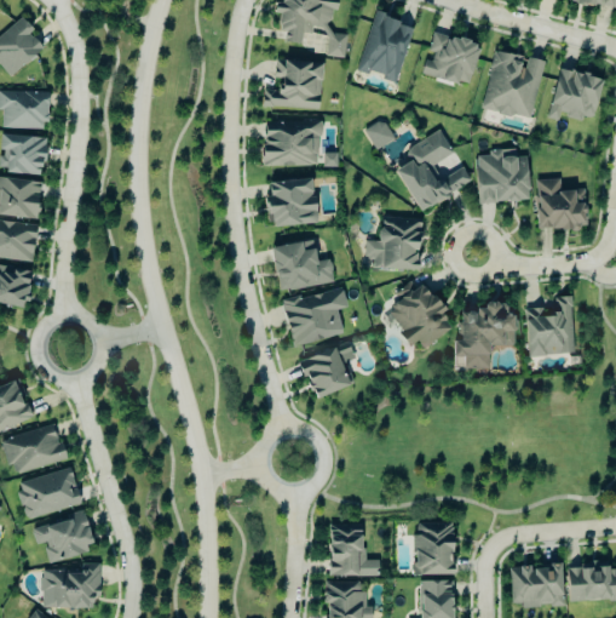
[(283,0),(282,4),(280,4),(276,29),(285,30),(285,41),(300,43),(301,32),(329,35),(327,55),(345,57),(349,34),(332,32),(335,10),(338,10),(339,0),(283,0)]
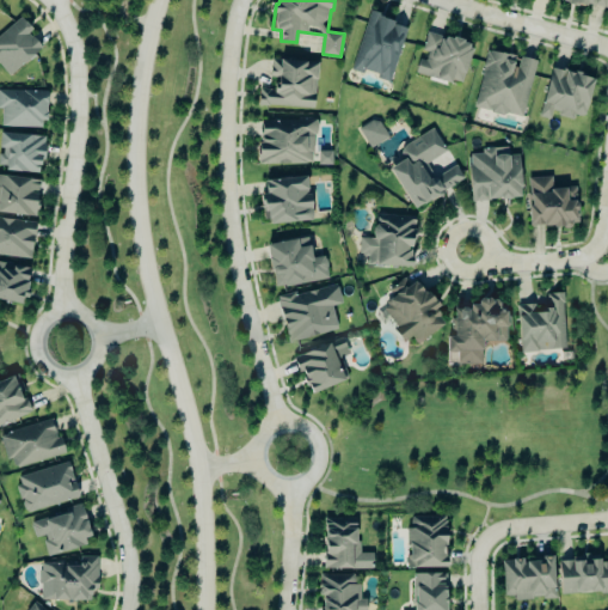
[(409,24),(370,13),(354,68),(392,79),(409,24)]
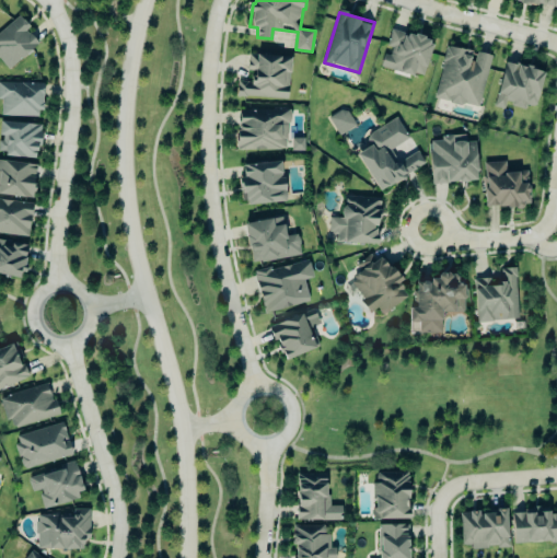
[(0,56),(10,68),(41,43),(27,27),(30,26),(21,15),(0,33),(0,56)]
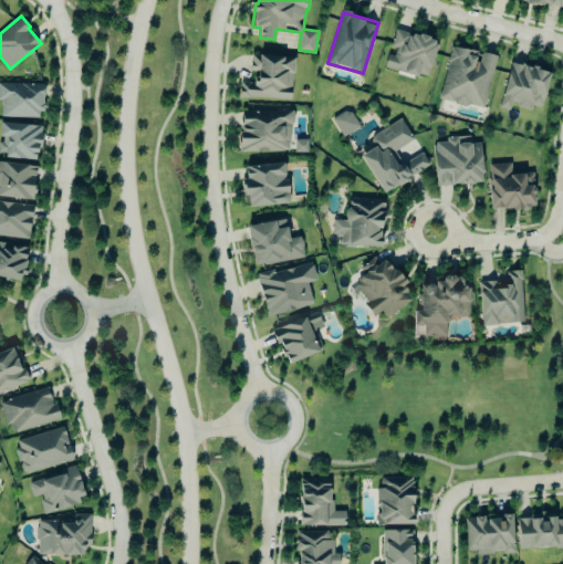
[(429,75),(439,40),(397,29),(393,47),(394,47),(387,68),(419,76),(420,73),(429,75)]
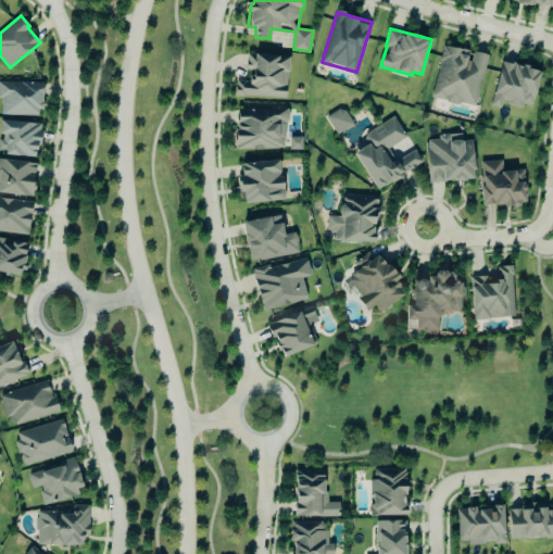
[(489,53),(472,50),(443,45),(434,97),(478,106),(489,53)]
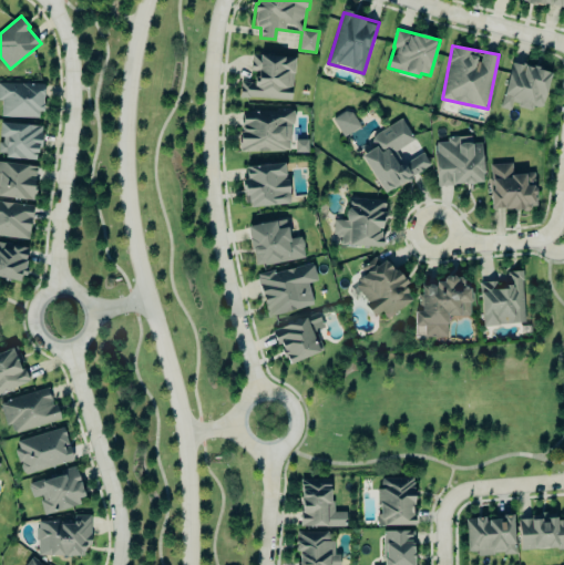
[(296,57),(253,54),(252,70),(258,70),(258,81),(242,80),(241,96),(294,100),(296,57)]
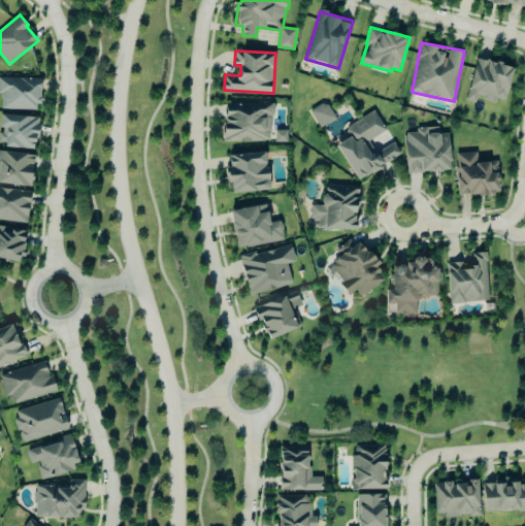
[(514,66),(478,58),(467,100),(477,102),(479,96),(505,102),(514,66)]
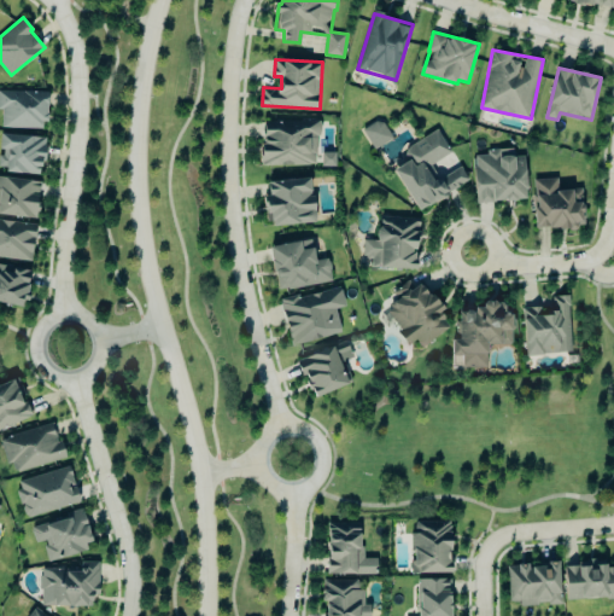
[(3,127),(47,128),(48,91),(0,89),(0,109),(4,109),(3,127)]
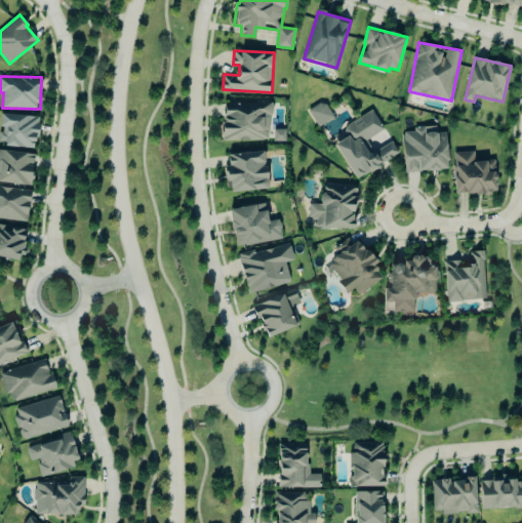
[(309,110),(319,126),(334,117),(324,99),(309,110)]
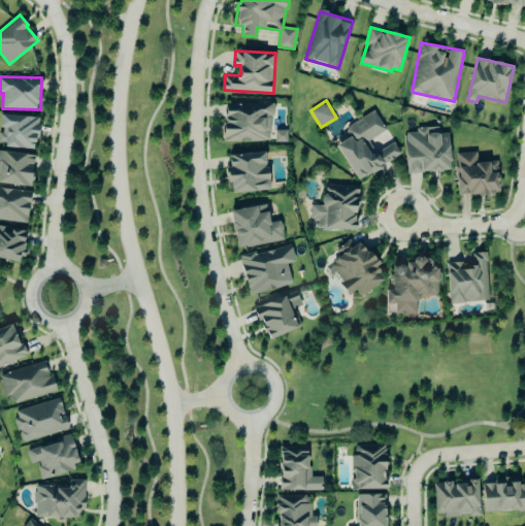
[(226,101),(225,140),(273,141),(273,102),(226,101)]
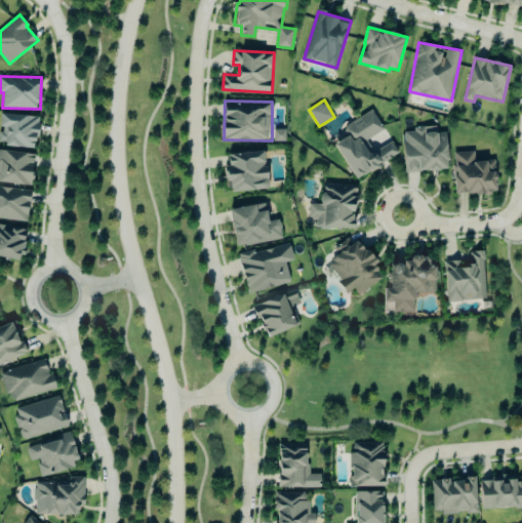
[(354,178),(401,154),(394,139),(375,149),(369,137),(385,129),(374,110),(345,125),(350,134),(335,143),(354,178)]
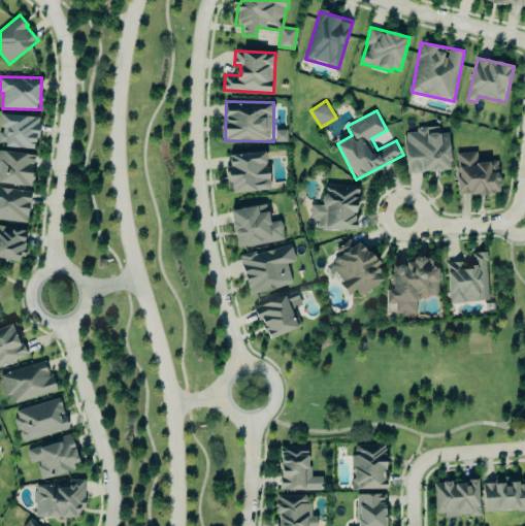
[(0,144),(37,148),(38,116),(2,114),(1,133),(0,132),(0,144)]
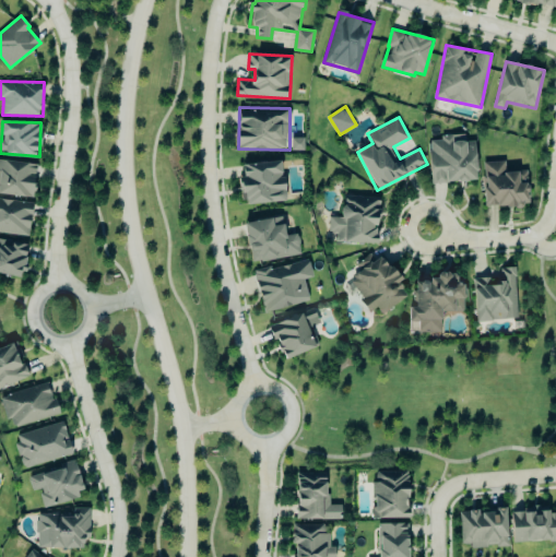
[(475,140),(466,140),(466,133),(441,134),(441,139),(429,140),(433,182),(477,180),(475,140)]
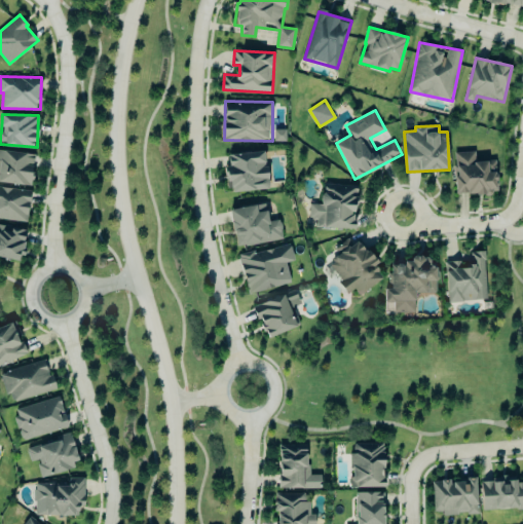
[(288,141),(287,128),(275,128),(275,141),(288,141)]
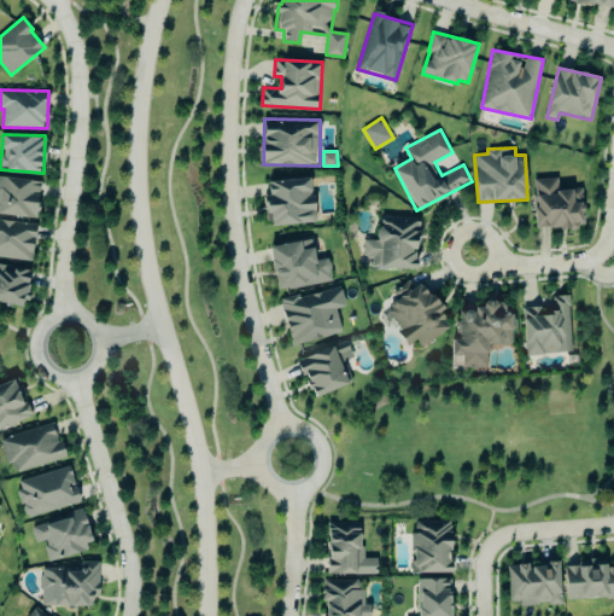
[(0,214),(37,218),(40,180),(0,176),(0,214)]
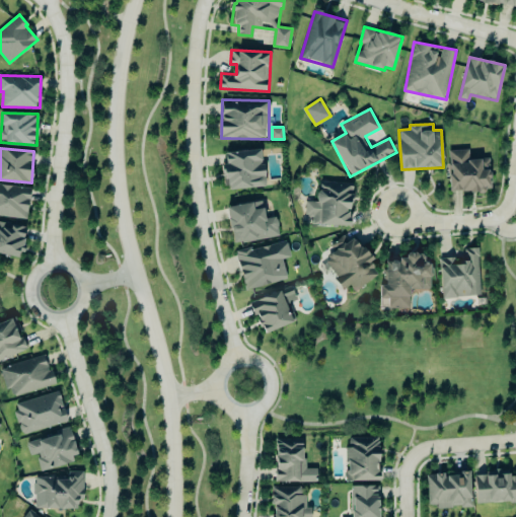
[(266,187),(263,149),(223,151),(225,189),(266,187)]
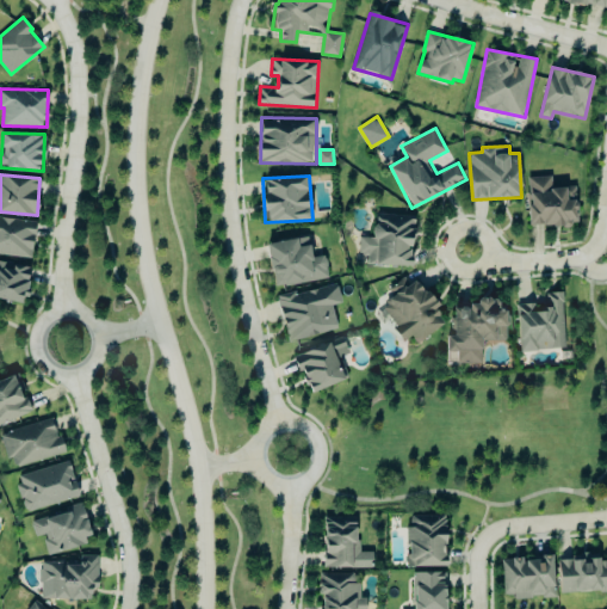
[(576,185),(553,186),(552,176),(528,176),(530,226),(578,223),(576,185)]
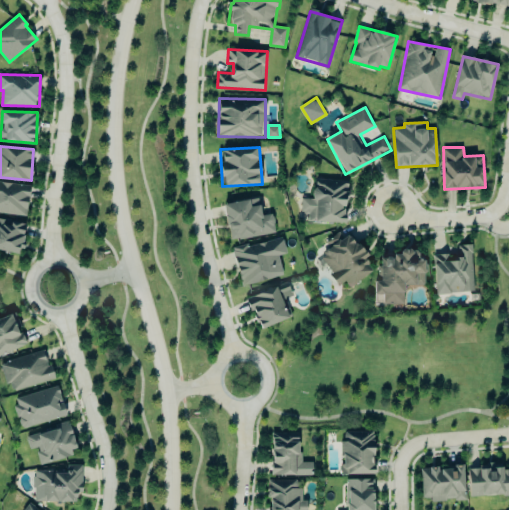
[(302,198),(302,212),(309,212),(309,221),(346,222),(347,179),(315,178),(314,198),(302,198)]
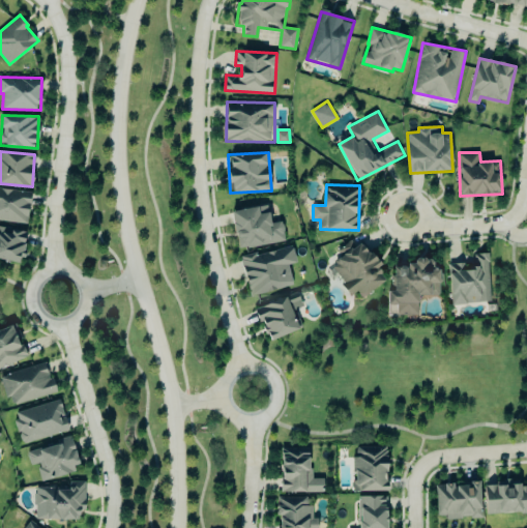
[(0,220),(28,224),(32,192),(0,187),(0,220)]
